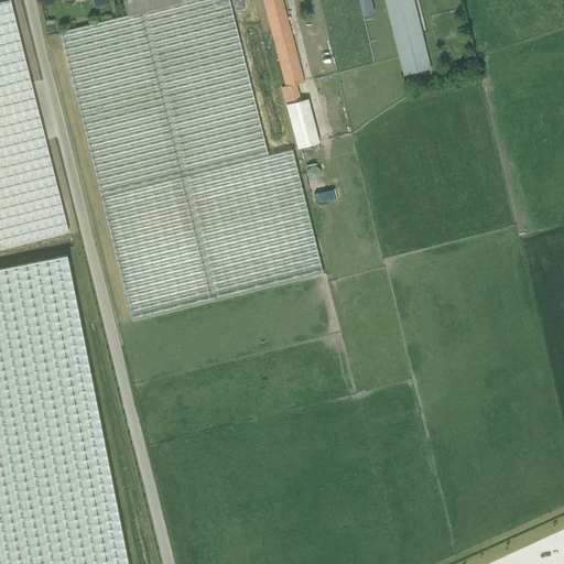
[(10,0),(9,0),(0,2),(0,248),(68,231),(10,0)]
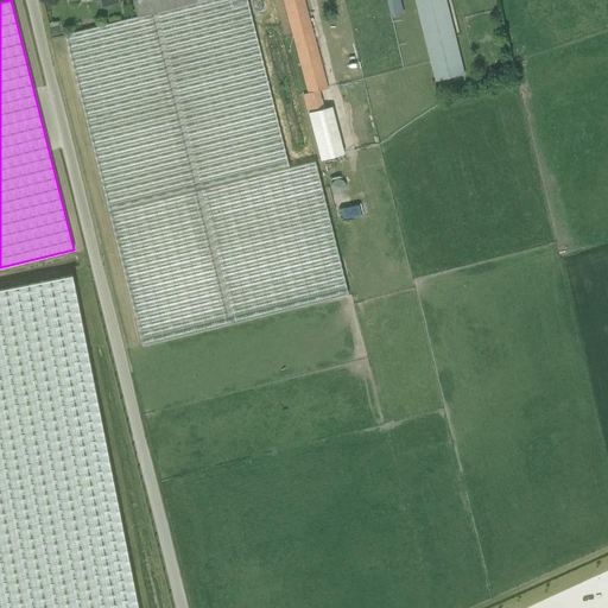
[(133,0),(138,17),(64,35),(141,346),(348,295),(315,162),(289,168),(247,0),(133,0)]
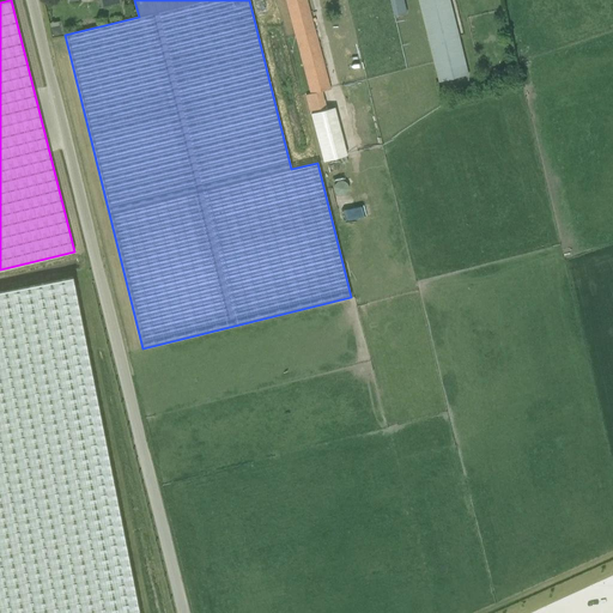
[(305,0),(286,0),(311,93),(329,89),(305,0)]
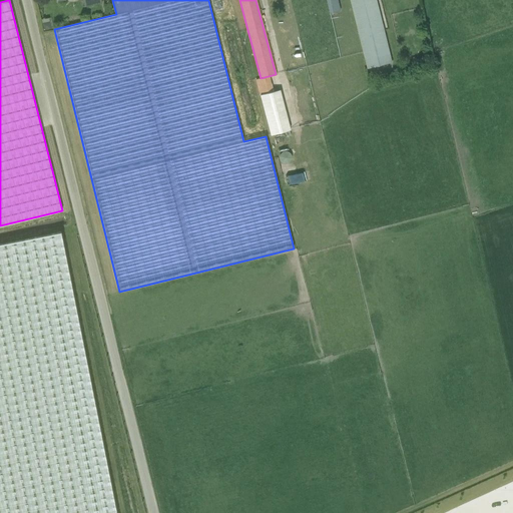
[(341,11),(338,0),(327,0),(331,13),(341,11)]
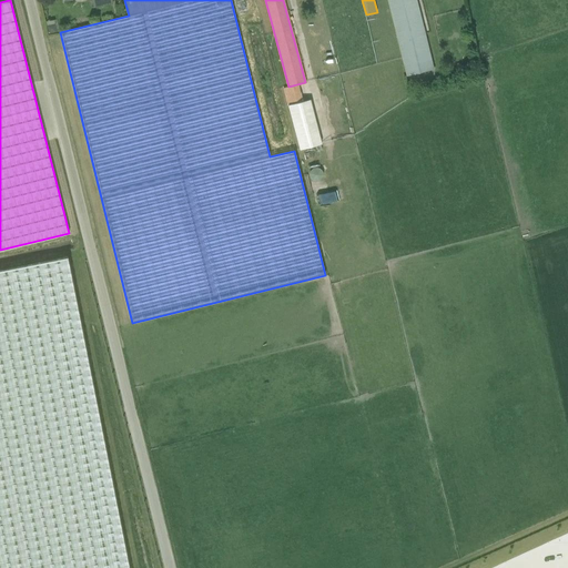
[(388,0),(408,77),(434,70),(416,0),(388,0)]
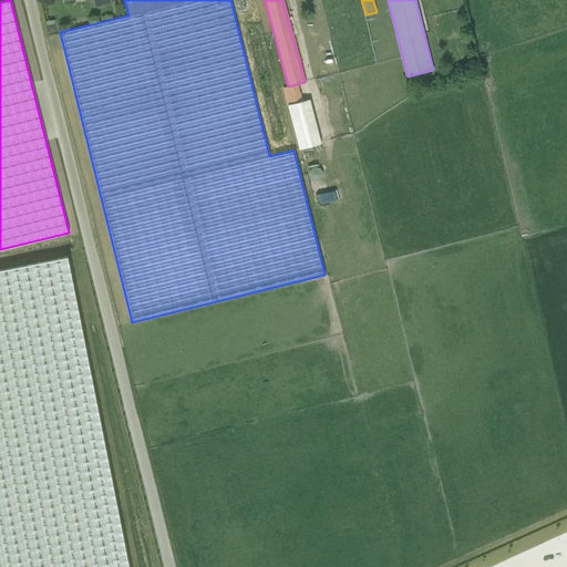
[(465,69),(457,63),(453,70),(461,75),(465,69)]
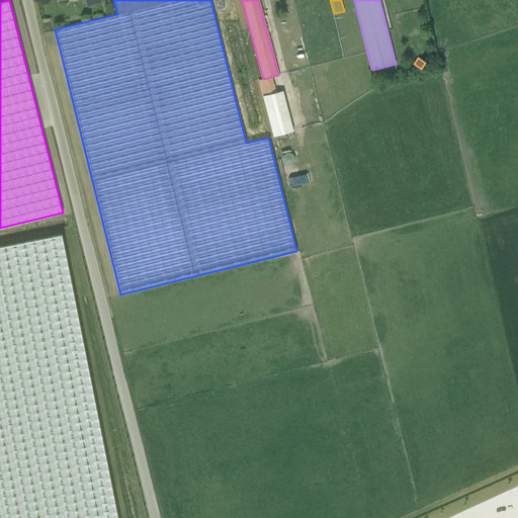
[(0,517),(116,517),(61,235),(0,246),(0,517)]
